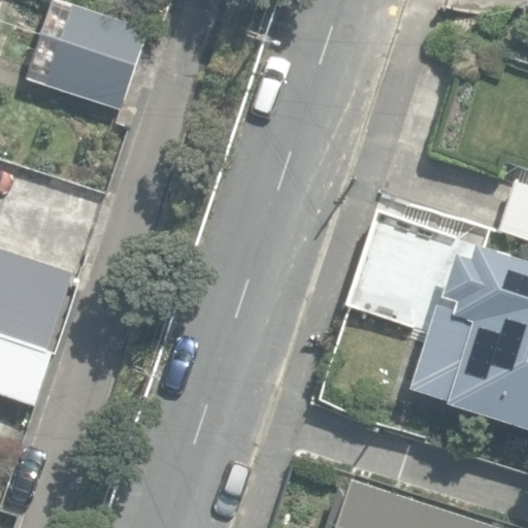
[(28,79),(122,111),(147,33),(54,1),(28,79)]
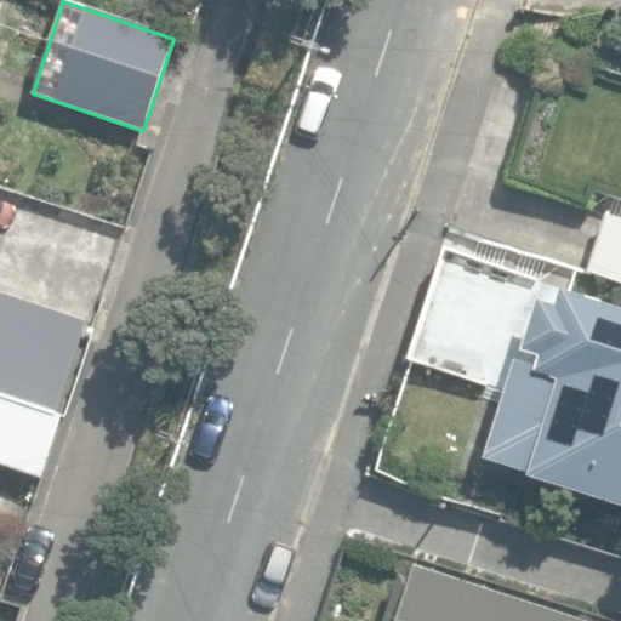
[(586,269),(620,280),(620,216),(605,211),(586,269)]
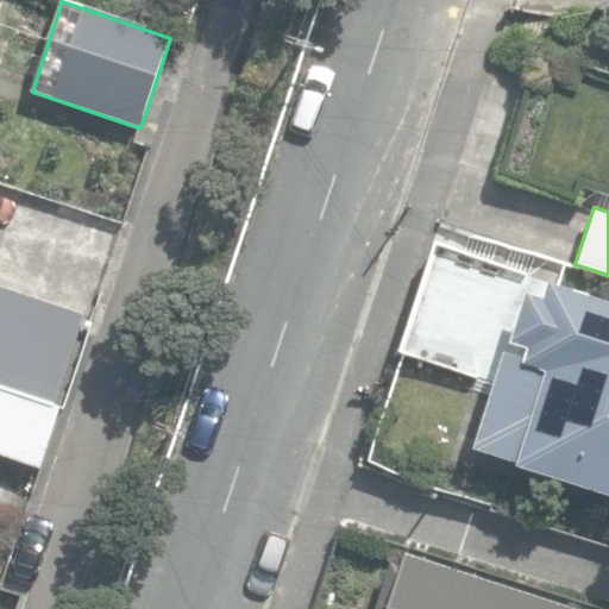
[(421,280),(507,313),(523,268),(439,236),(421,280)]
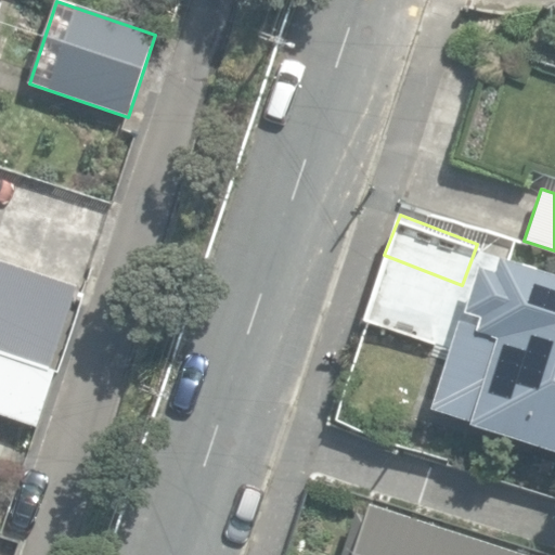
[(429,413),(554,452),(554,275),(500,258),(497,268),(479,262),(463,313),(477,318),(474,326),(459,322),(429,413)]
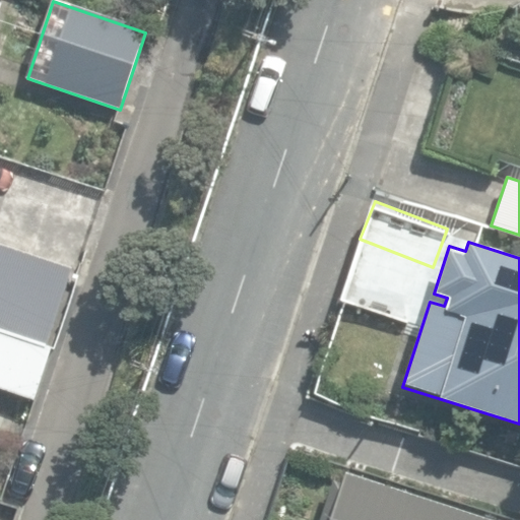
[(0,329),(49,345),(72,269),(0,246),(0,329)]
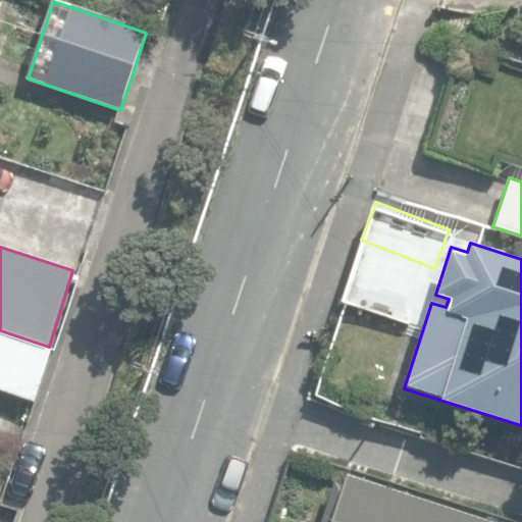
[(0,389),(36,402),(52,350),(0,331),(0,389)]
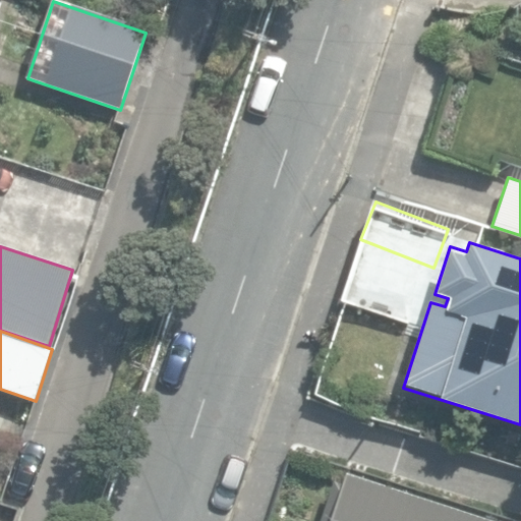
[(499,520),(346,471),(338,499),(330,496),(321,520),(499,520)]
